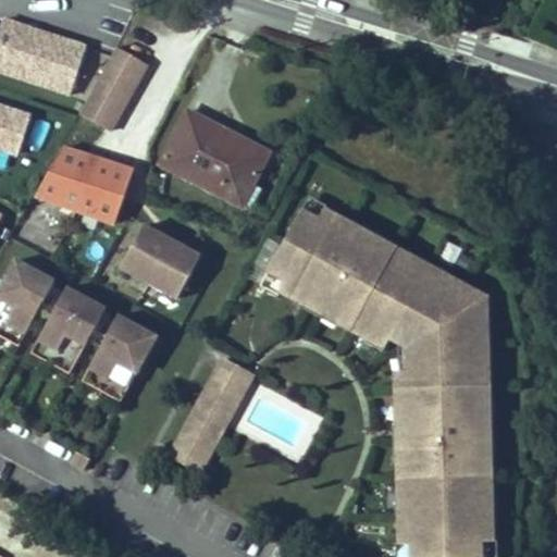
[(0,26),(0,73),(70,96),(87,44),(3,15),(0,26)]
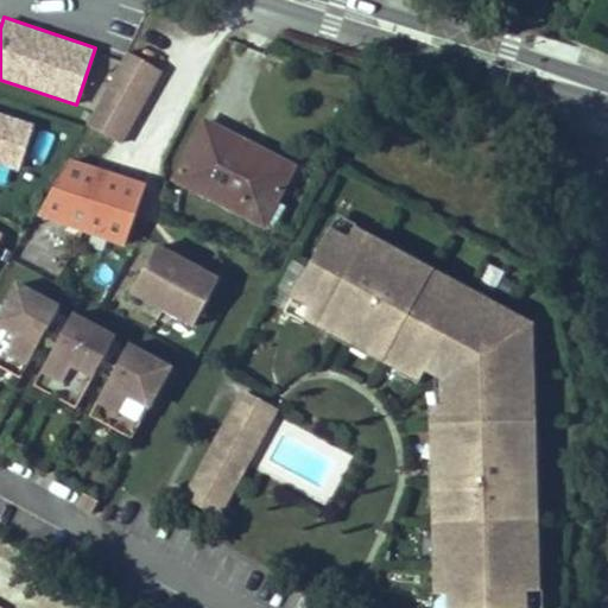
[(128,52),(87,125),(121,144),(162,71),(128,52)]
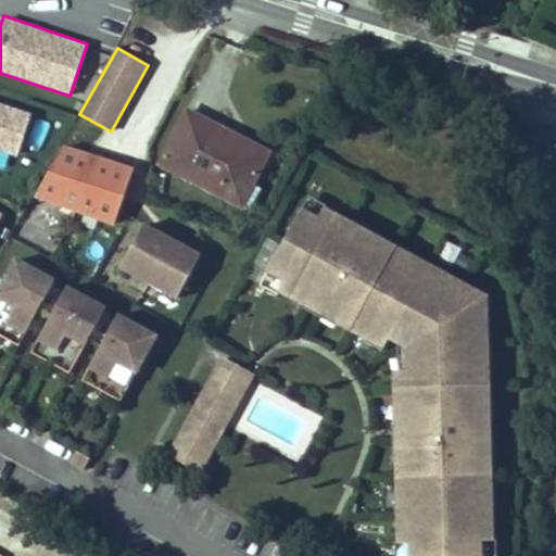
[(0,150),(20,155),(32,111),(0,101),(0,150)]
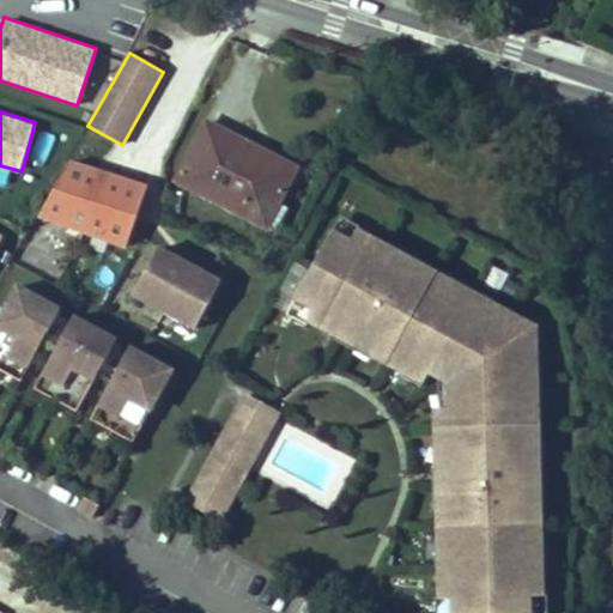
[(296,169),(207,123),(177,181),(266,226),(296,169)]
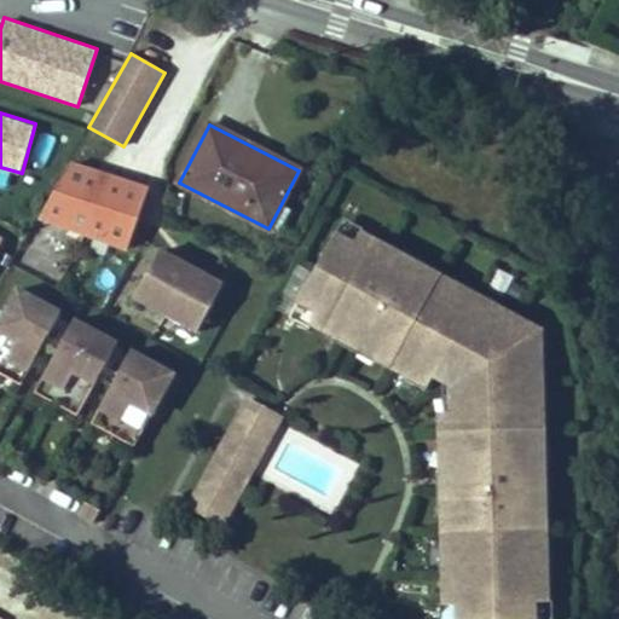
[(70,162),(39,220),(123,250),(145,187),(70,162)]
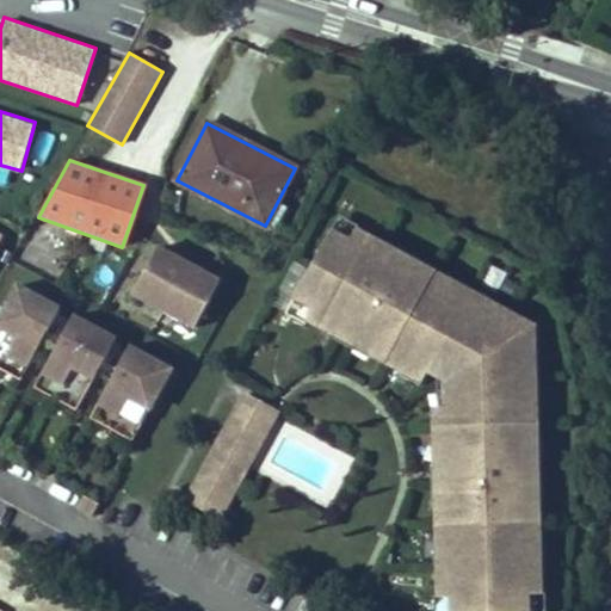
[(349,241),(329,232),(294,297),(313,308),(306,319),(338,335),(339,332),(371,349),(370,353),(401,370),(403,366),(424,377),(431,365),(445,374),(445,405),(433,406),(434,440),(439,440),(440,506),(436,506),(437,541),(442,541),(443,562),(438,562),(439,596),(452,596),(451,610),(526,610),(526,593),(539,592),(539,559),(535,559),(534,538),(538,538),(537,503),(532,503),(531,438),(536,438),(535,402),(530,402),(528,329),(518,325),(520,320),(489,303),(487,307),(445,285),(448,281),(417,264),(414,269),(383,251),(384,246),(355,230),(349,241)]
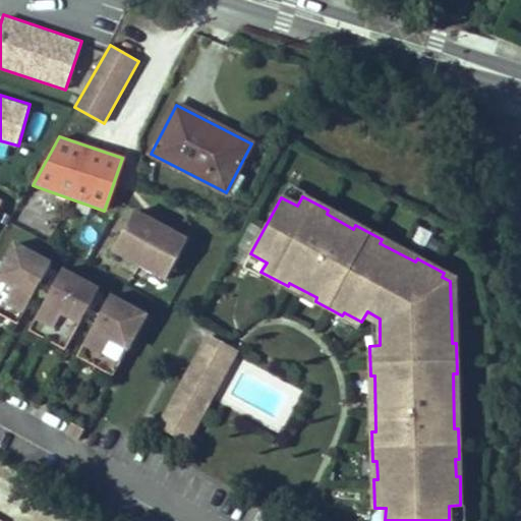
[(508,216),(505,203),(495,206),(498,219),(508,216)]
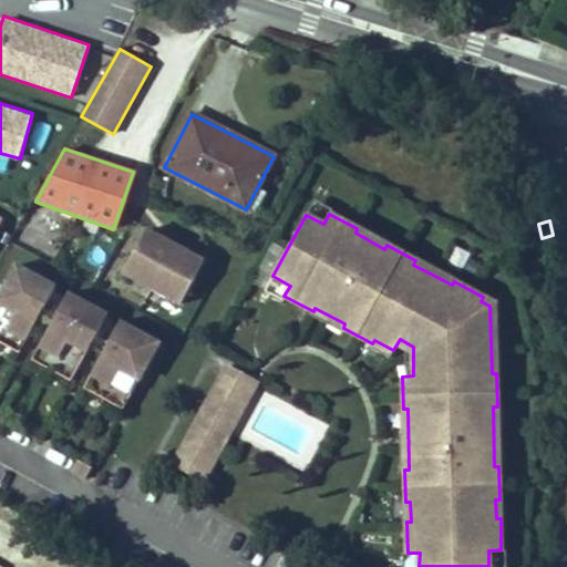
[(205,259),(148,227),(125,269),(182,301),(205,259)]
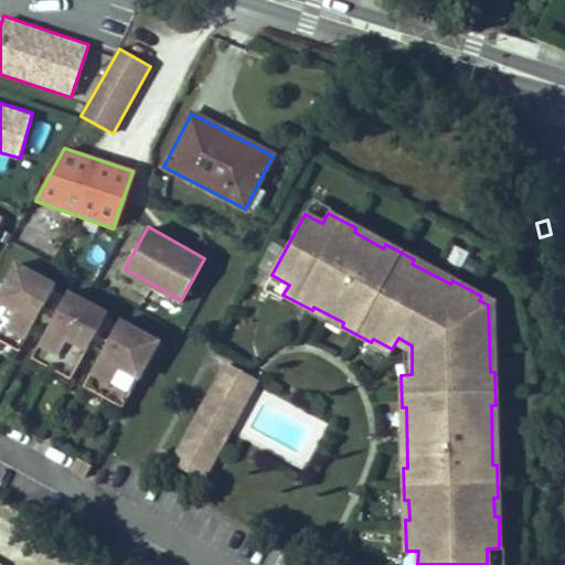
[(564,255),(561,238),(553,241),(558,263),(564,260),(564,255)]
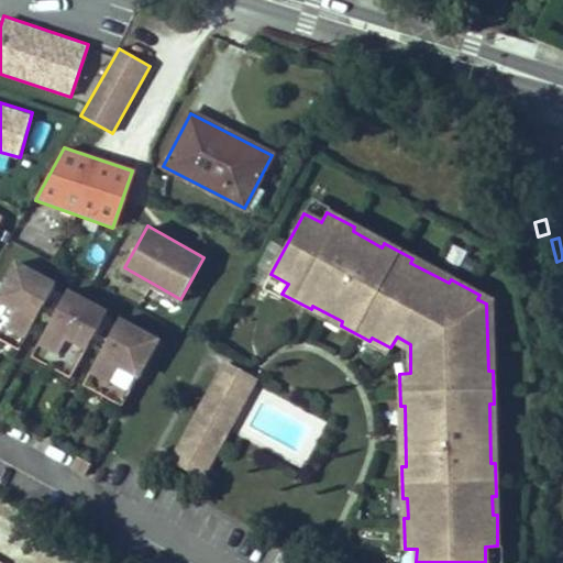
[(15,264),(0,294),(0,340),(20,351),(55,285),(15,264)]
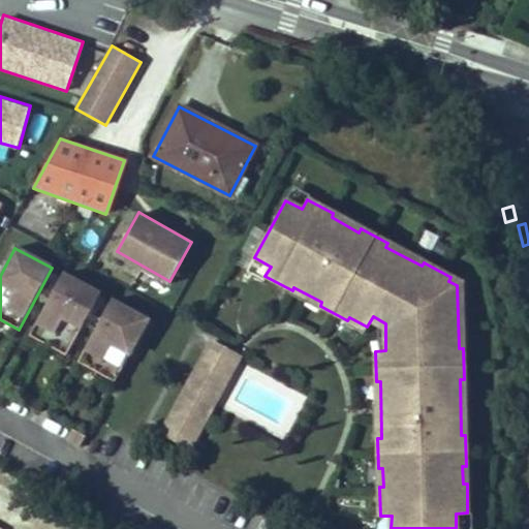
[(63,274),(30,336),(67,355),(100,293),(63,274)]
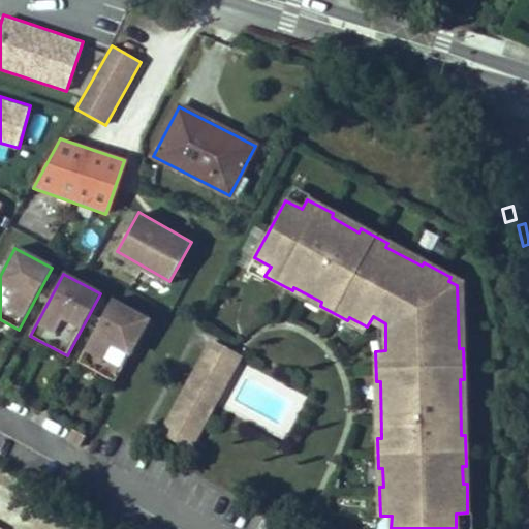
[(112,300),(79,362),(116,381),(137,341),(107,325),(119,304),(112,300)]
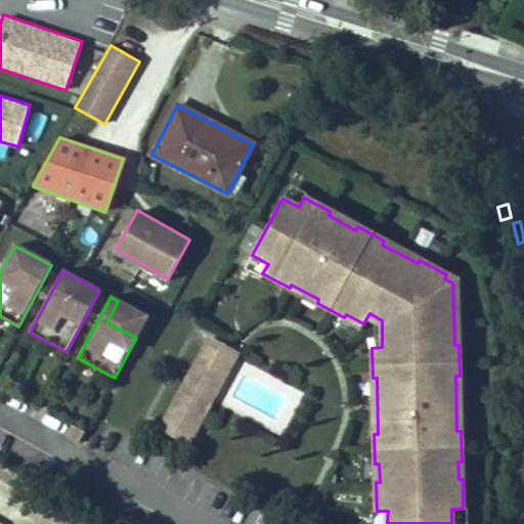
[(106,322),(136,338),(147,317),(118,301),(106,322)]
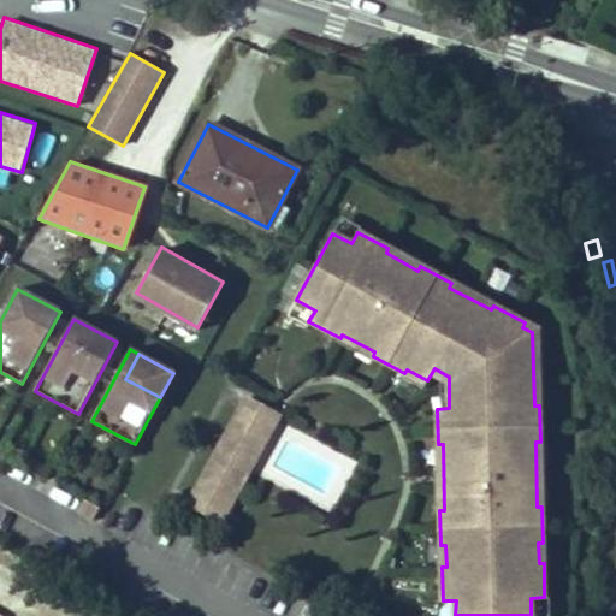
[(449,377),(434,368),(427,380),(436,385),(437,409),(449,408),(449,377)]
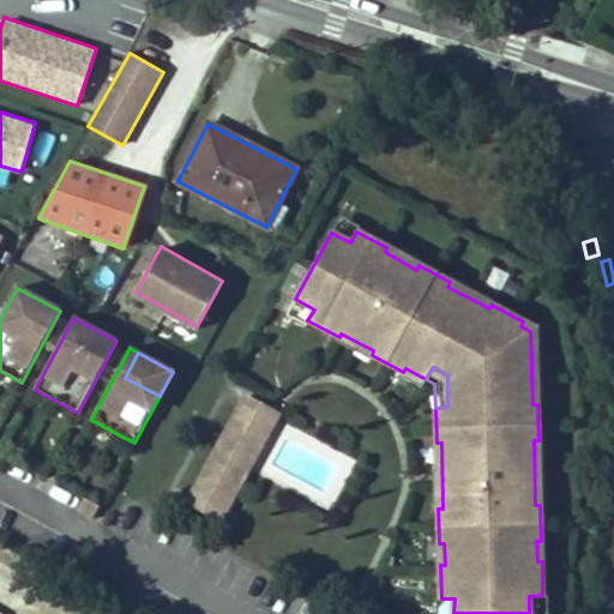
[(280,413),(245,395),(241,402),(276,420),(280,413)]
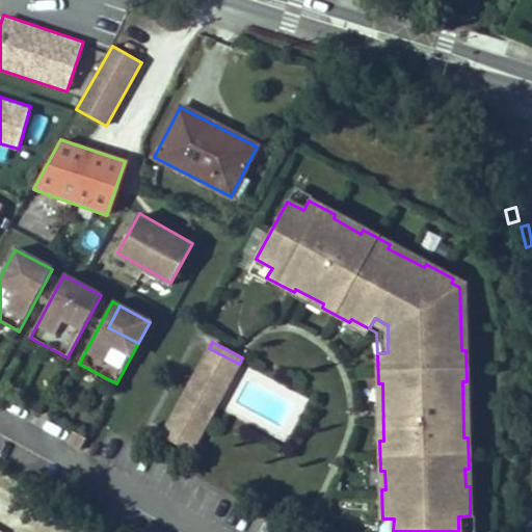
[(239,364),(209,348),(165,429),(194,446),(217,404),(239,364)]
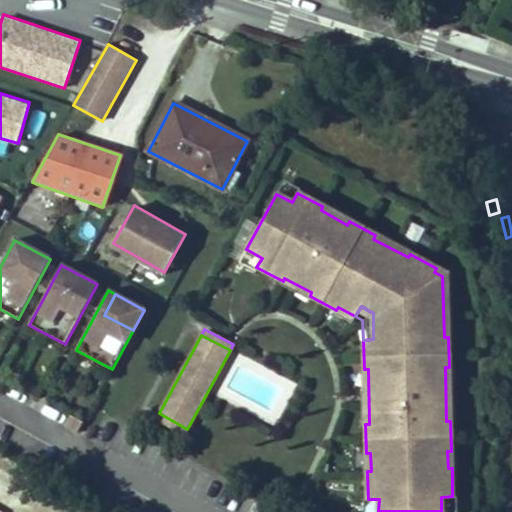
[(187,429),(159,413),(155,419),(184,435),(187,429)]
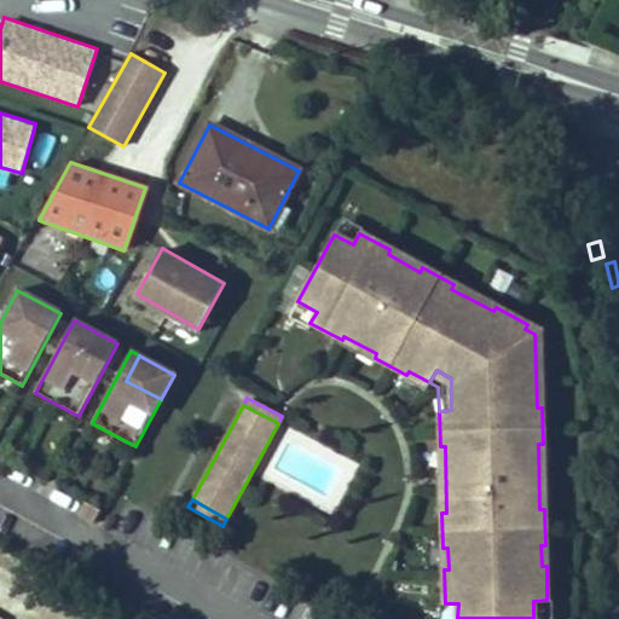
[(102,512),(87,503),(80,514),(94,522),(102,512)]
